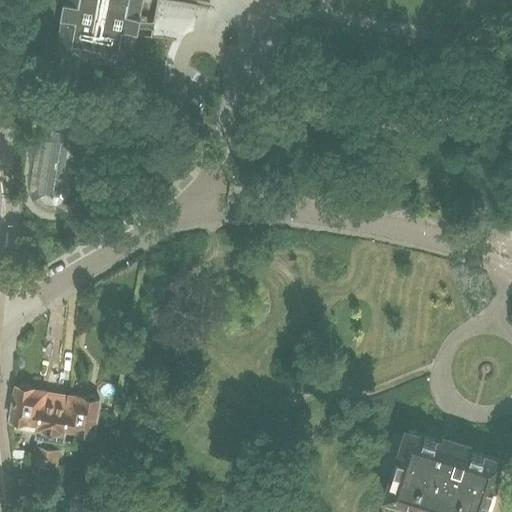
[(56,50),(130,64),(137,28),(139,28),(139,26),(137,26),(139,14),(141,15),(142,13),(140,12),(141,0),(63,0),(65,1),(63,13),(61,12),(61,14),(63,15),(56,50)]
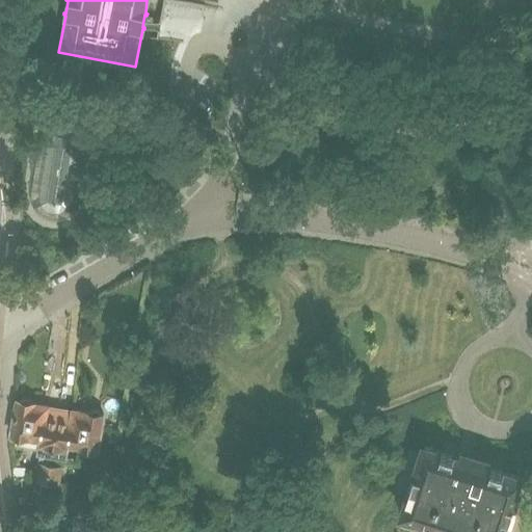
[(75,122),(69,120),(61,120),(54,122),(48,126),(44,131),(42,138),(31,192),(31,200),(33,207),(38,213),(45,218),(52,220),(59,220),(67,217),(73,213),(77,207),(79,201),(88,147),(88,139),(85,132),(81,126),(75,122)]
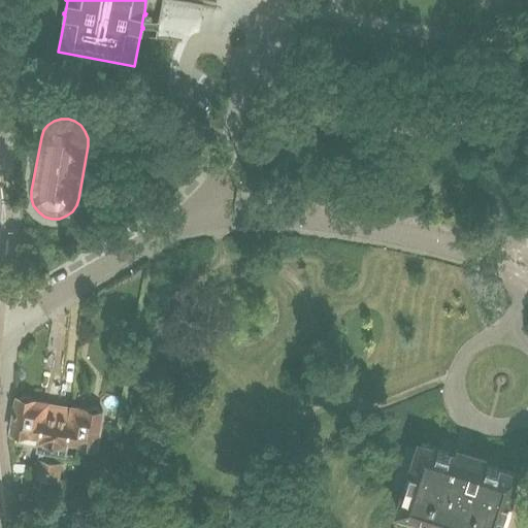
[(36,449),(51,451),(58,403),(31,398),(28,394),(24,393),(20,396),(17,396),(10,430),(39,435),(36,449)]
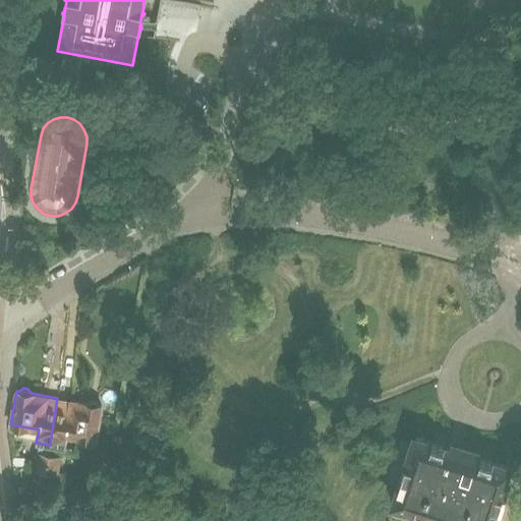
[(95,439),(101,405),(99,405),(95,400),(90,399),(84,402),(57,398),(50,445),(63,447),(65,433),(95,439)]
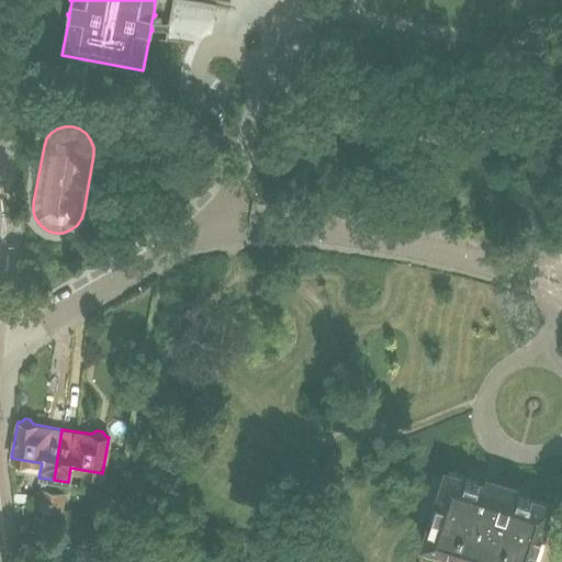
[(427,540),(494,561),(529,561),(549,504),(514,492),(515,490),(494,483),(493,485),(449,471),(427,540)]
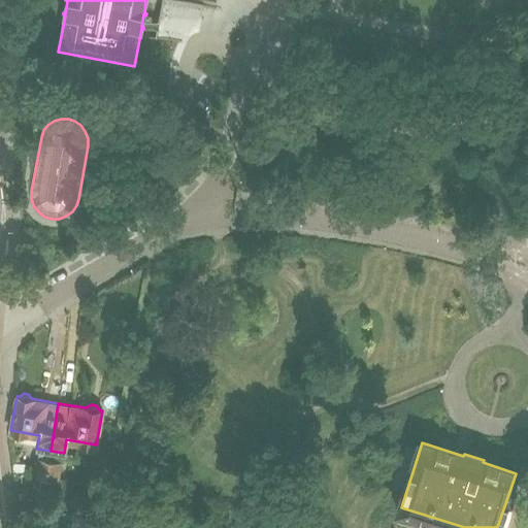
[(39,485),(44,486),(48,461),(36,459),(34,474),(41,475),(39,485)]
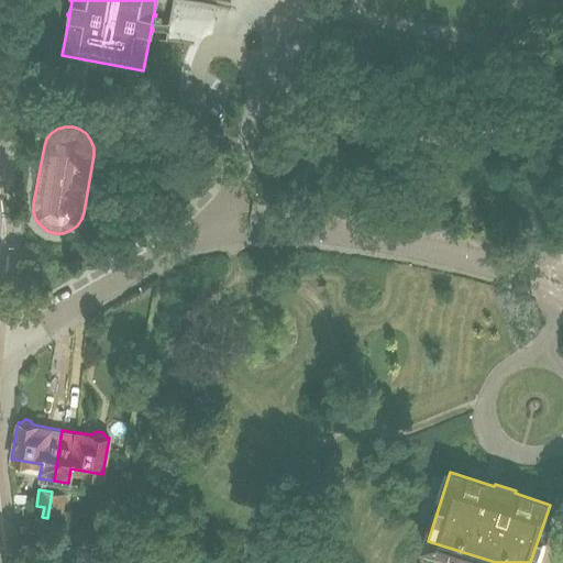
[(65,494),(52,492),(47,518),(53,518),(55,509),(62,510),(65,494)]
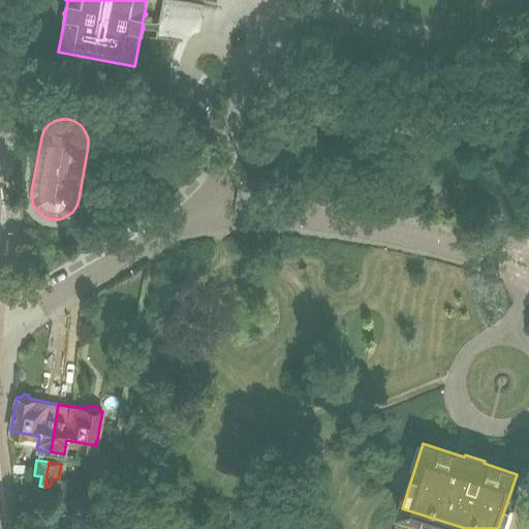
[(86,501),(83,514),(97,517),(100,505),(86,501)]
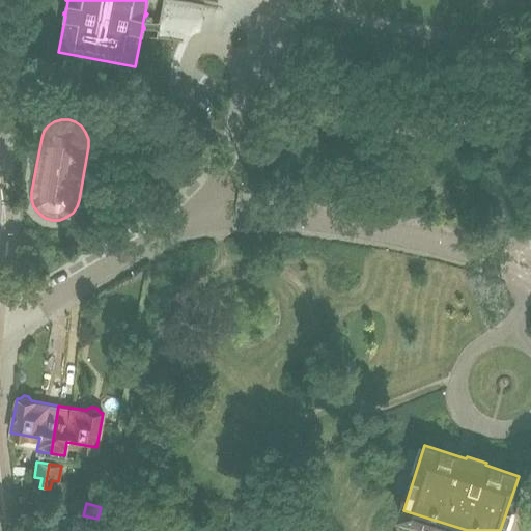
[(100,530),(102,523),(82,520),(79,530),(100,530)]
